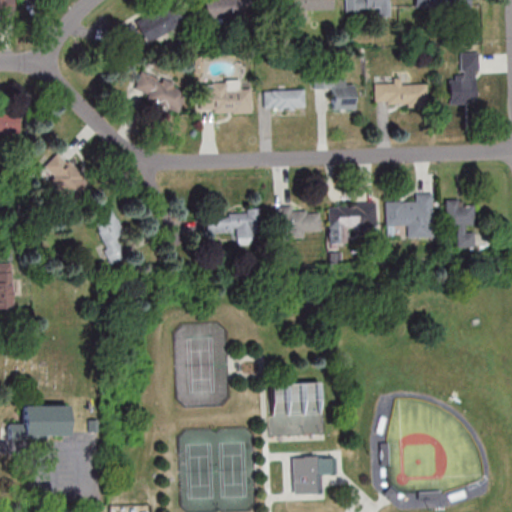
[(249,0),(204,0),(205,20),(250,20),(249,0)]
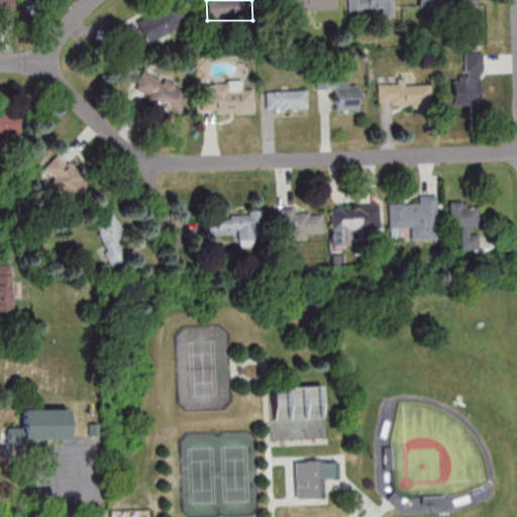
[(290,0),(291,10),(336,10),(336,0),(290,0)]
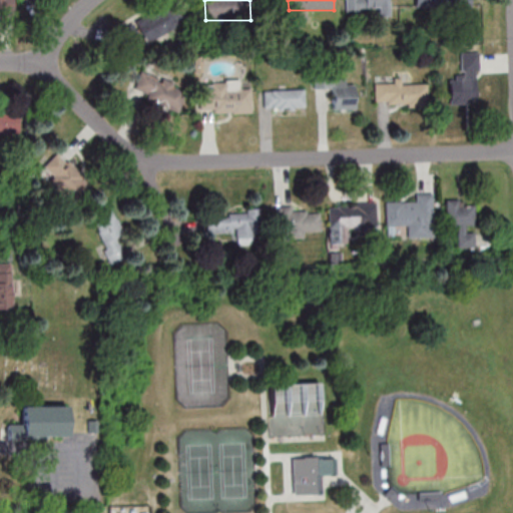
[(345,0),(346,9),(378,9),(378,17),(389,16),(388,0),(345,0)]
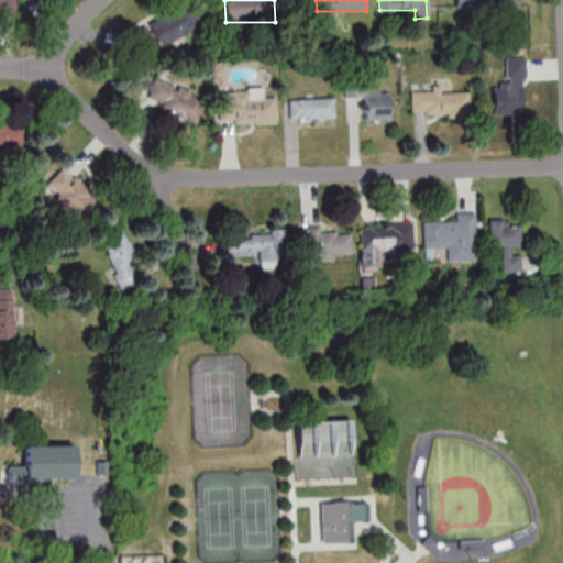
[(159,47),(199,32),(189,7),(150,21),(159,47)]
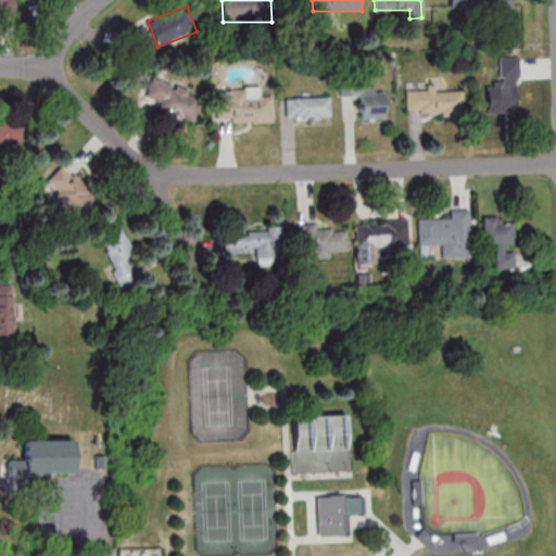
[(487,112),(519,112),(518,57),(498,57),(498,81),(487,81),(487,112)]
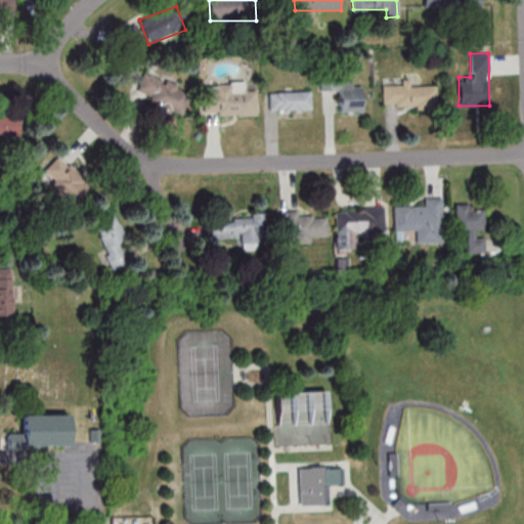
[(183,114),(189,89),(141,75),(136,93),(149,96),(147,103),(183,114)]
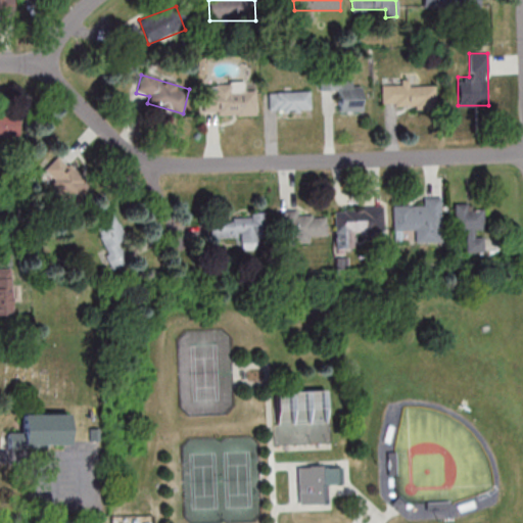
[(338,111),(362,111),(362,82),(327,82),(327,89),(338,89),(338,111)]
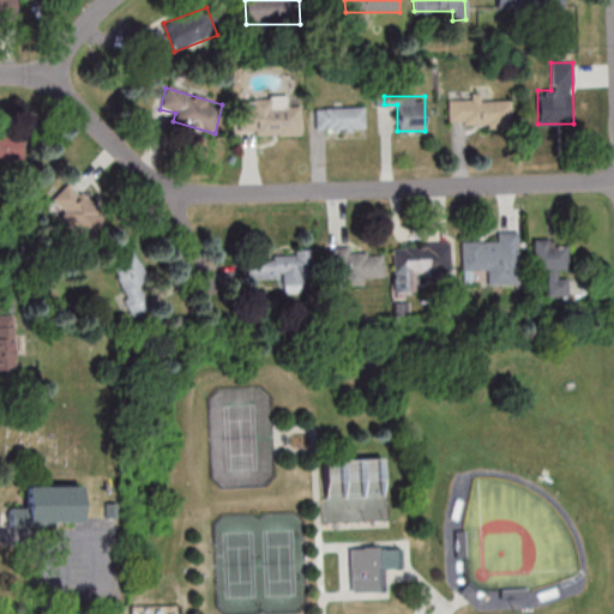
[(449,125),(511,125),(511,101),(481,101),(481,97),(449,97),(449,125)]
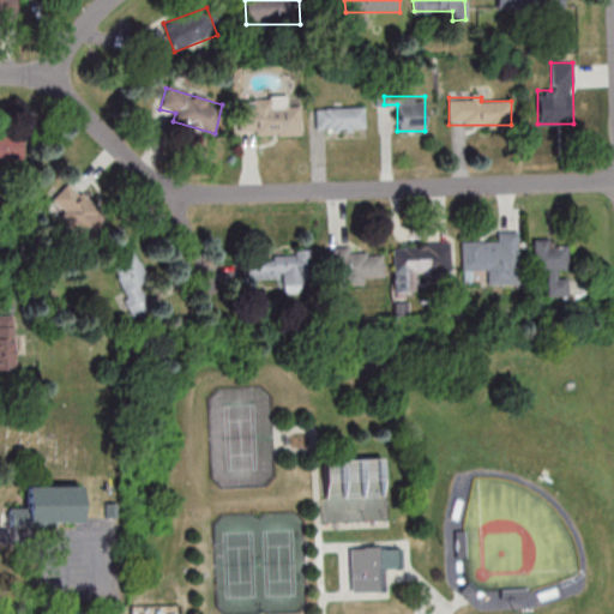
[(300,134),(300,107),(287,107),(287,100),(239,100),(239,134),(300,134)]
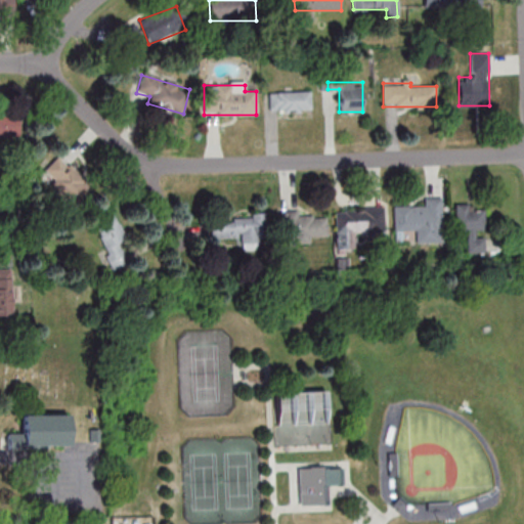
[(269,91),(269,112),(310,112),(310,91),(269,91)]
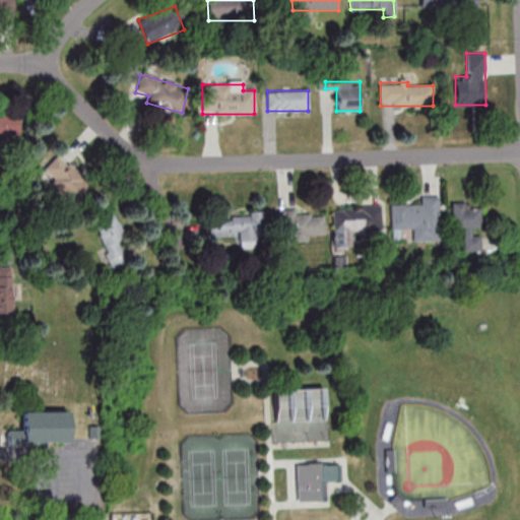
[(0,146),(20,146),(19,115),(0,114),(0,146)]
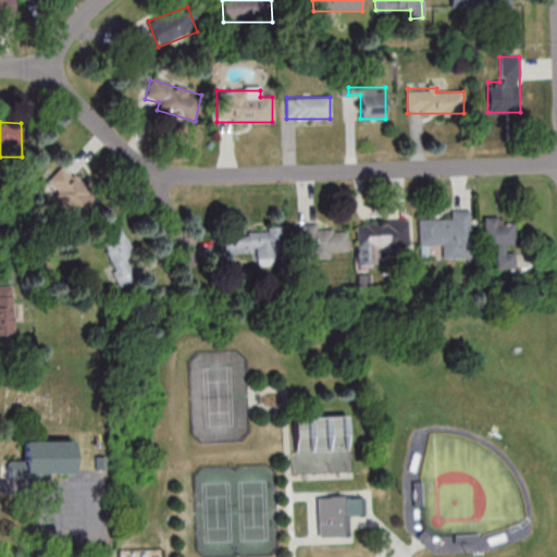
[(61,165),(44,183),(78,218),(96,199),(61,165)]
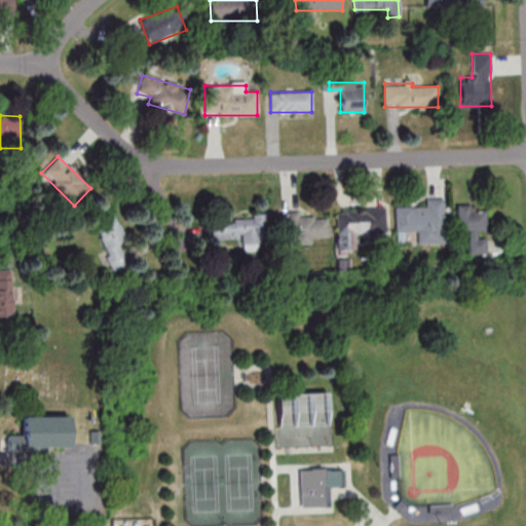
[(444,197),(425,197),(425,207),(395,208),(395,232),(417,232),(417,243),(444,243),(444,197)]
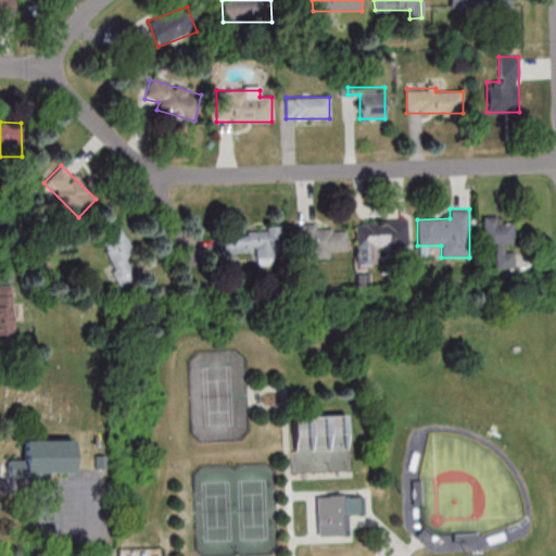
[(495,244),(495,268),(514,267),(514,224),(501,224),(501,216),(483,216),(483,244),(495,244)]
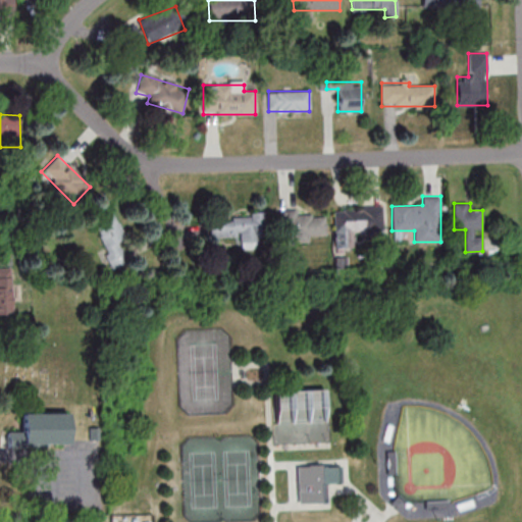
[(333,209),(334,248),(354,247),(354,232),(382,231),(381,207),(333,209)]
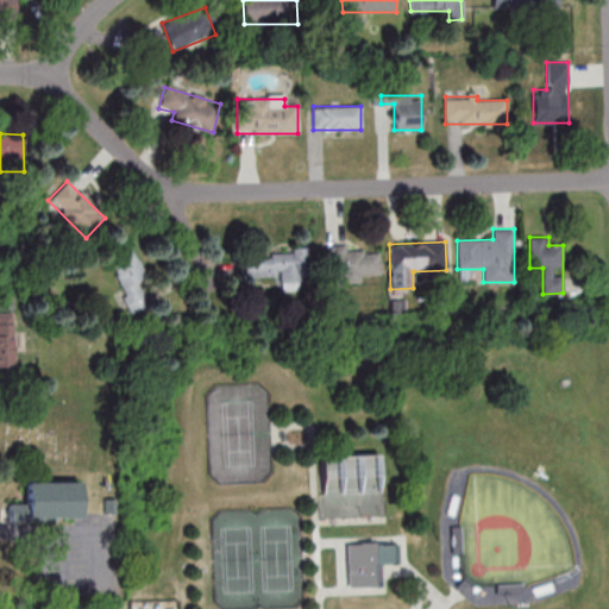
[(360,280),(360,276),(380,275),(380,251),(347,251),(347,245),(326,245),(326,281),(360,280)]
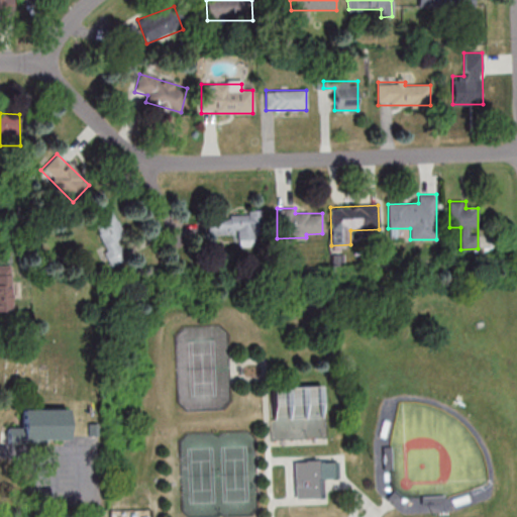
[(112,266),(132,256),(112,210),(92,219),(112,266)]
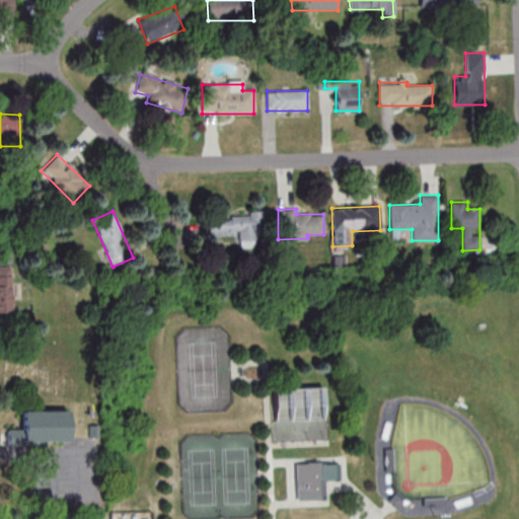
[(209,236),(239,236),(240,246),(255,245),(255,239),(265,239),(265,215),(208,216),(209,236)]
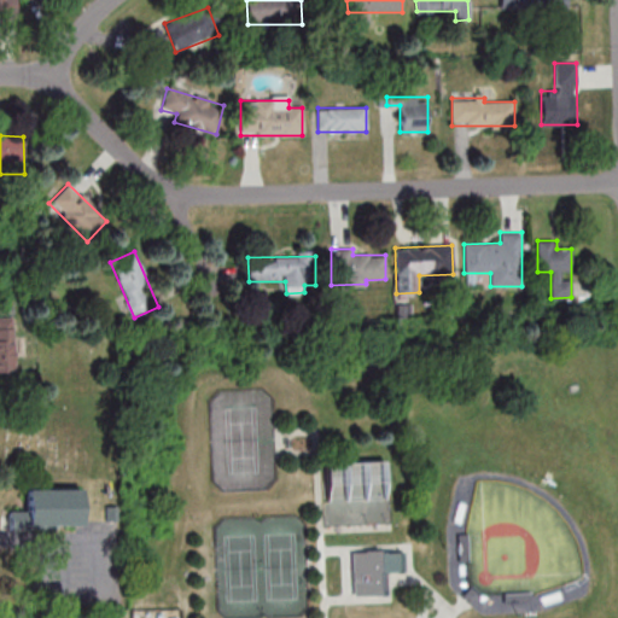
[(0,373),(13,373),(13,318),(0,316),(0,373)]
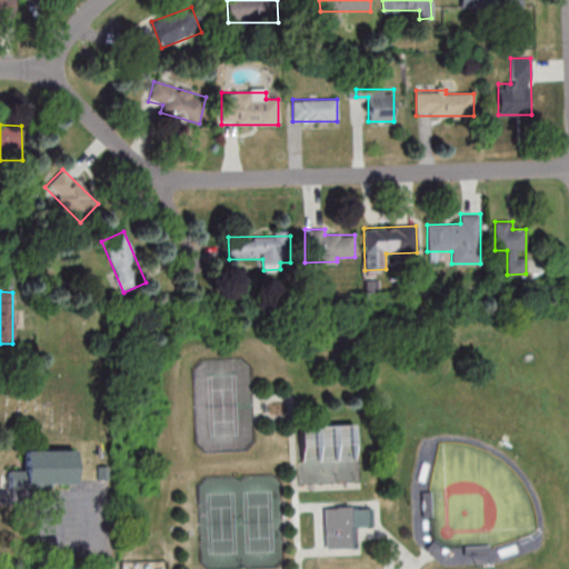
[(300,426),(300,457),(355,457),(353,425),(300,426)]
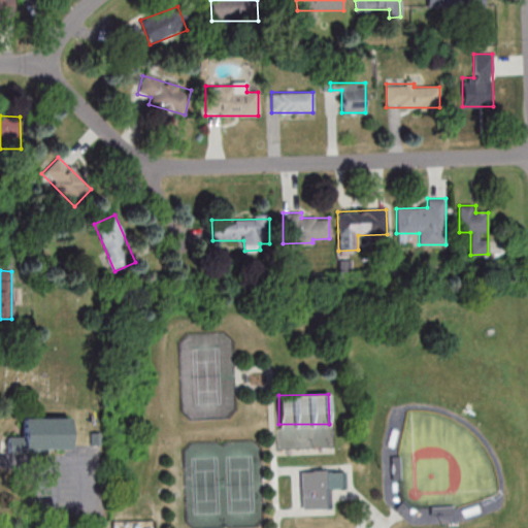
[(70,450),(50,451),(50,455),(8,456),(7,438),(24,438),(24,421),(69,420),(70,450)]
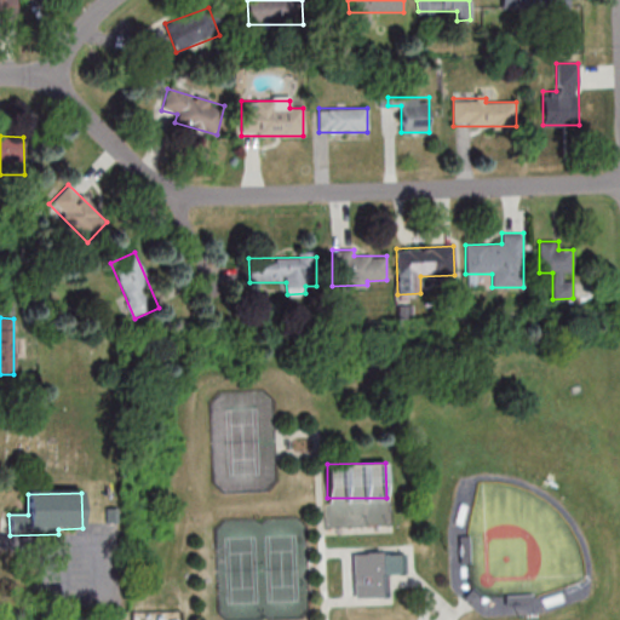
[(463,524),(466,505),(458,503),(455,523),(463,524)]
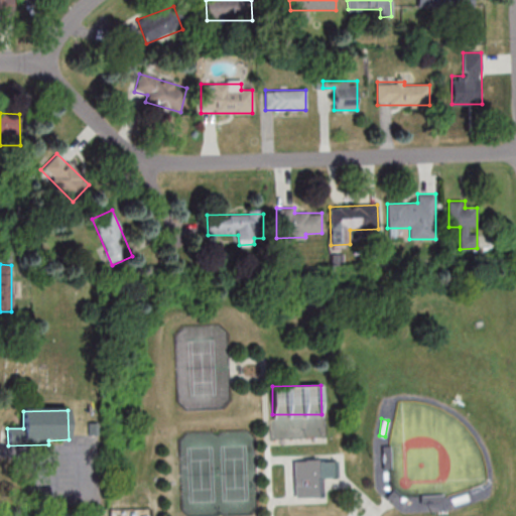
[(98,424),(99,436),(89,436),(89,425),(98,424)]
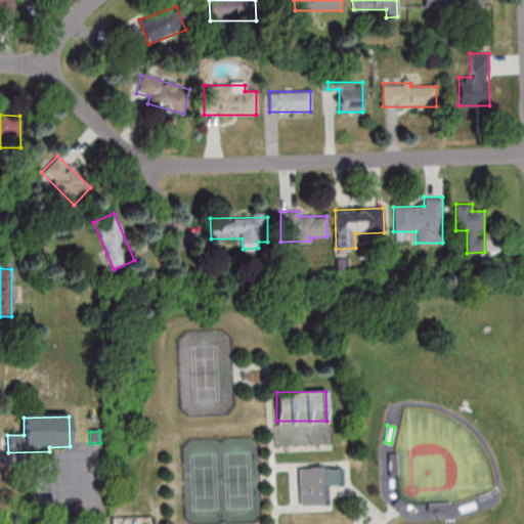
[(461,513),(477,508),(475,501),(459,507),(461,513)]
